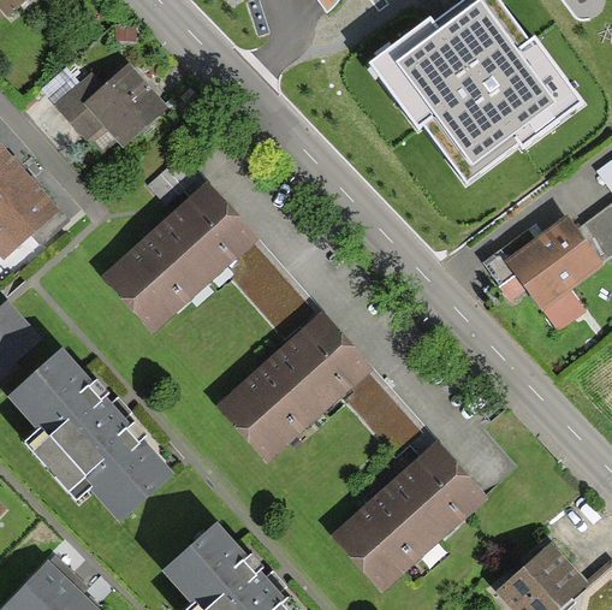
[(0,10),(6,17),(24,0),(0,0),(0,10)]
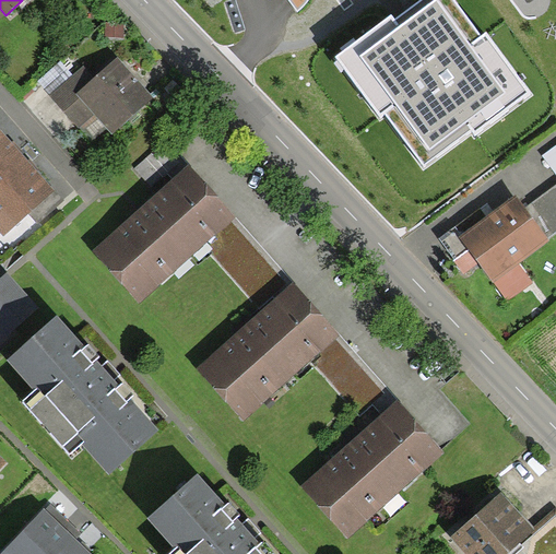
[(478,35),(452,0),(414,0),(391,18),(388,13),(335,51),(378,107),(381,104),(422,157),(471,121),(473,124),(522,86),(482,33),(478,35)]
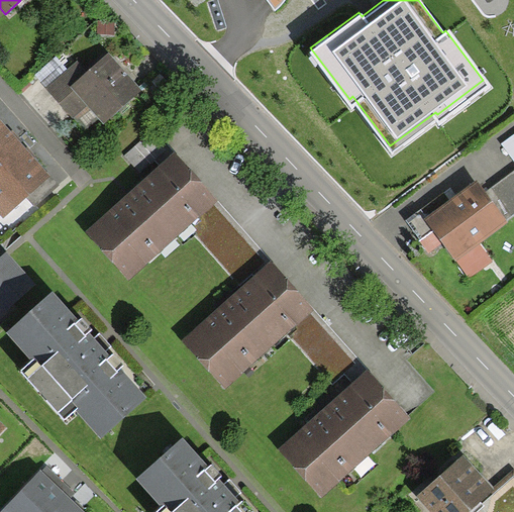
[(137,87),(106,52),(85,70),(75,58),(65,67),(54,54),(33,71),(70,112),(72,110),(82,122),(96,110),(103,117),(137,87)]
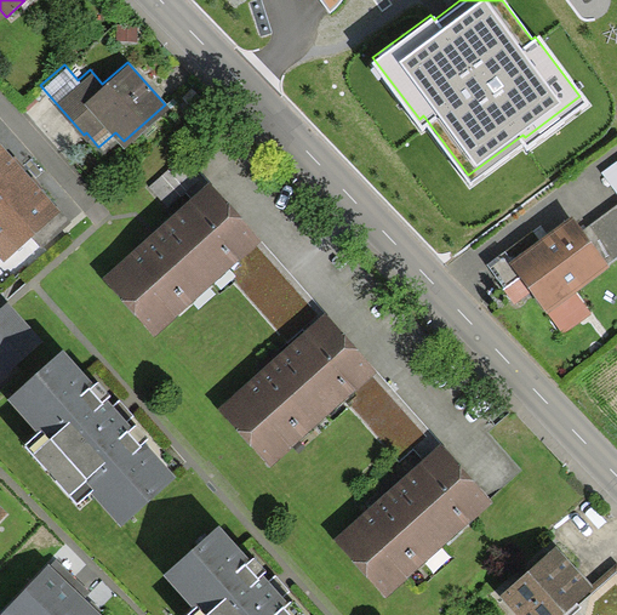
[(16,159),(0,141),(0,255),(3,257),(58,206),(33,177),(16,159)]
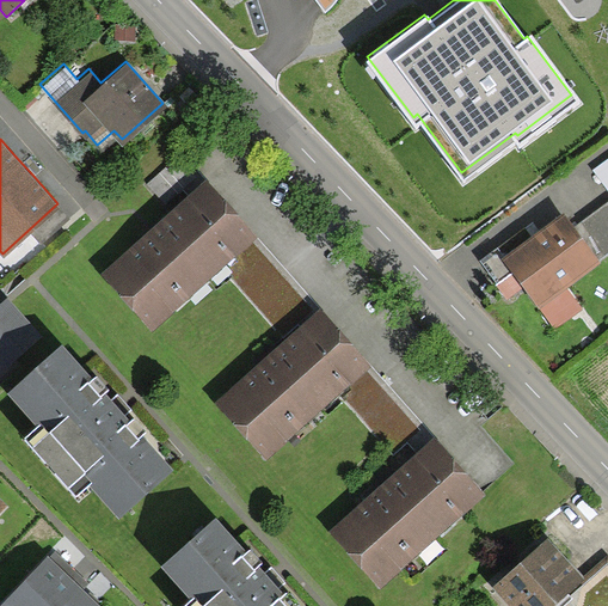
[(170,212),(203,182),(176,152),(142,181),(170,212)]
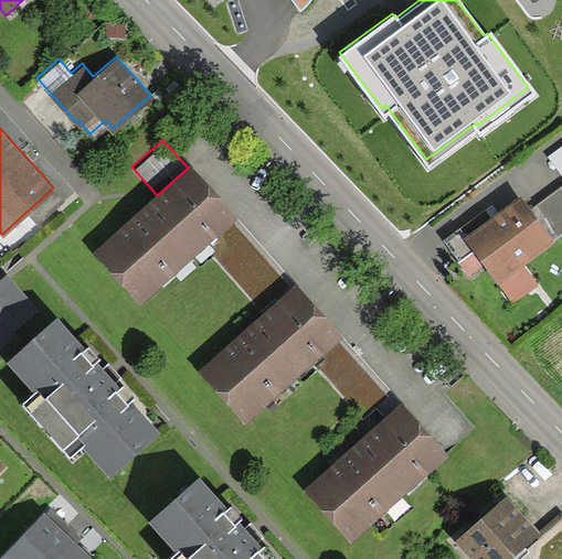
[(561,172),(561,147),(551,154),(561,172)]
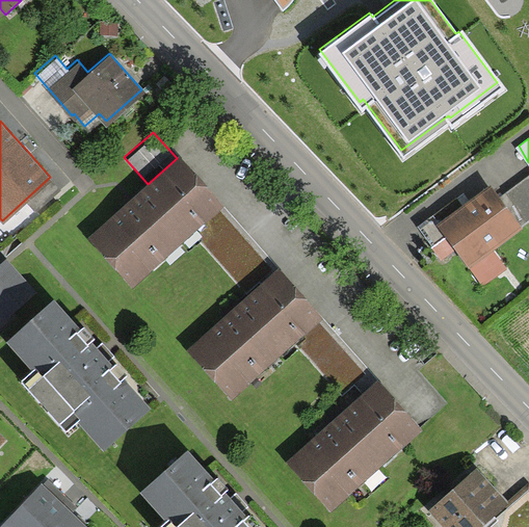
[(193,232),(243,288),(269,265),(218,208),(219,207),(177,158),(148,184),(134,196),(87,238),(131,287),(193,232)]
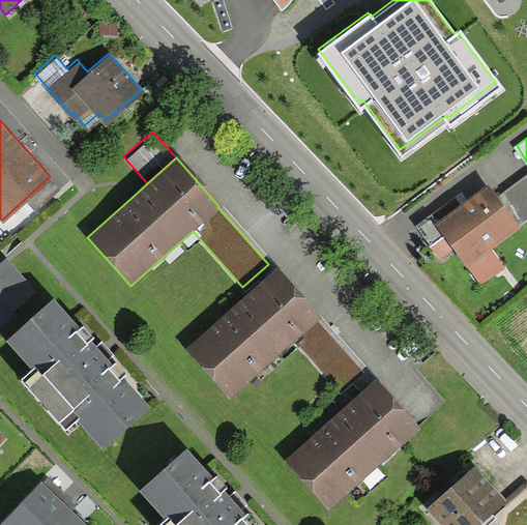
[(526,169),(493,195),(486,185),(469,198),(462,187),(412,224),(436,255),(449,245),(476,282),(500,264),(488,246),(515,226),(511,223),(526,210),(526,169)]
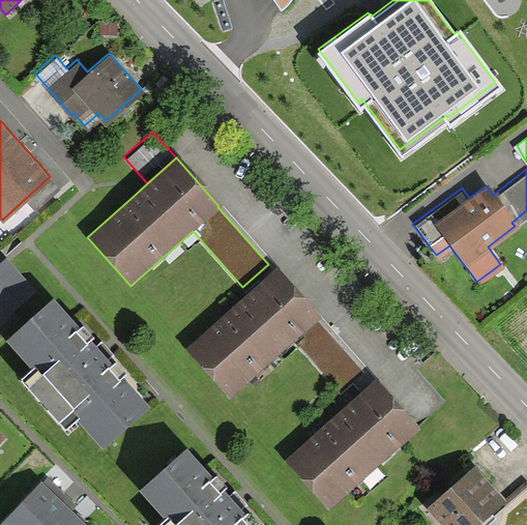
[(4,255),(0,258),(0,316),(32,288),(4,255)]
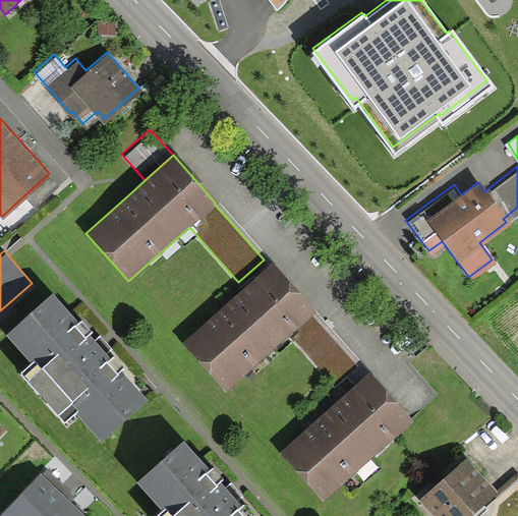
[(332,384),(355,363),(311,313),(313,312),(272,265),(229,302),(183,342),(225,390),(289,335),(332,384)]
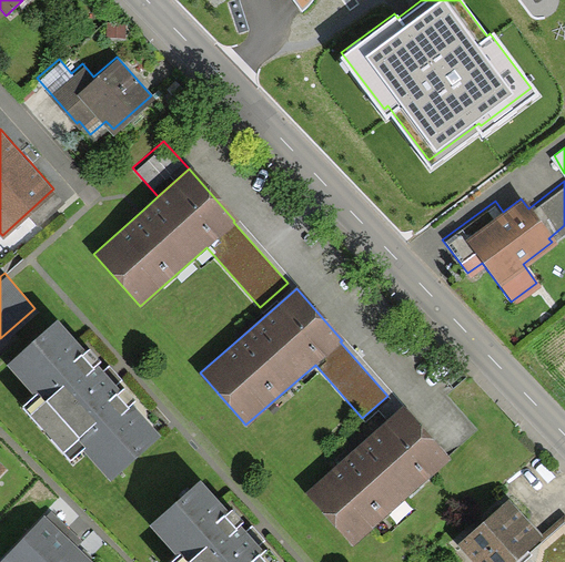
[(102,370),(58,319),(4,367),(32,398),(19,409),(69,465),(80,455),(109,487),(163,438),(102,370)]
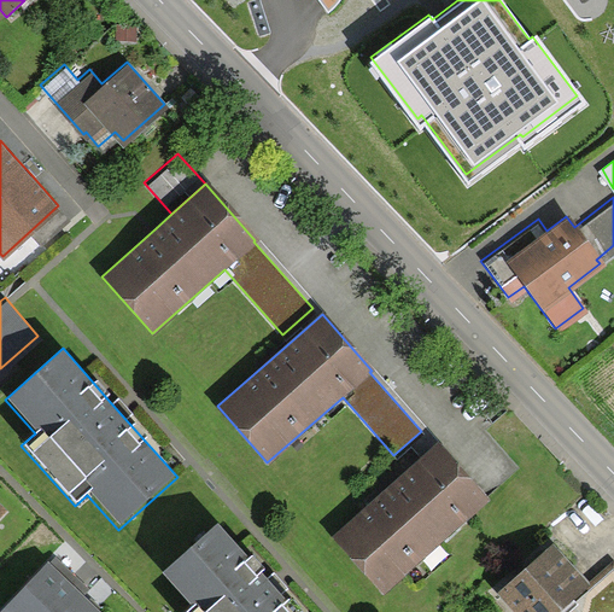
[(331,535),(381,594),(490,501),(439,442),(386,488),(331,535)]
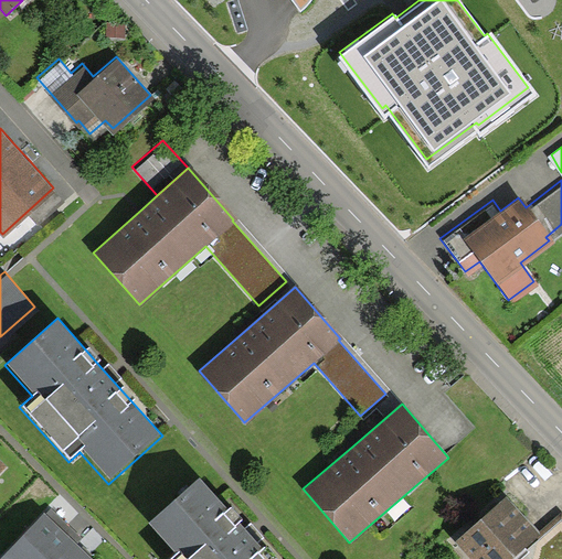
[(268,558),(243,529),(197,477),(144,524),(172,556),(168,558),(268,558)]
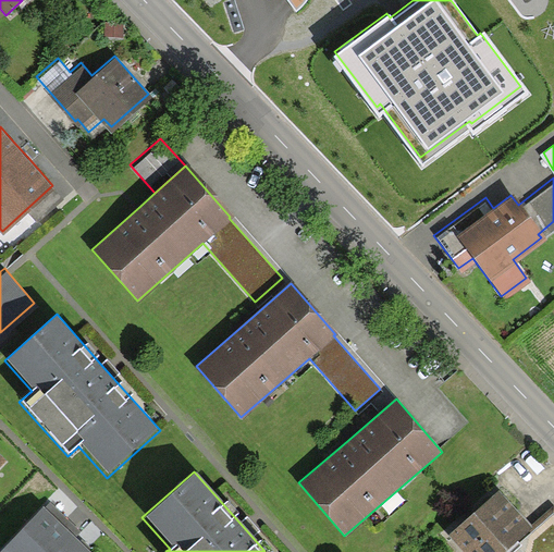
[(553,551),(553,504),(552,502),(526,523),(499,491),(469,515),(445,536),(459,551),(507,551),(518,542),(526,551),(553,551)]
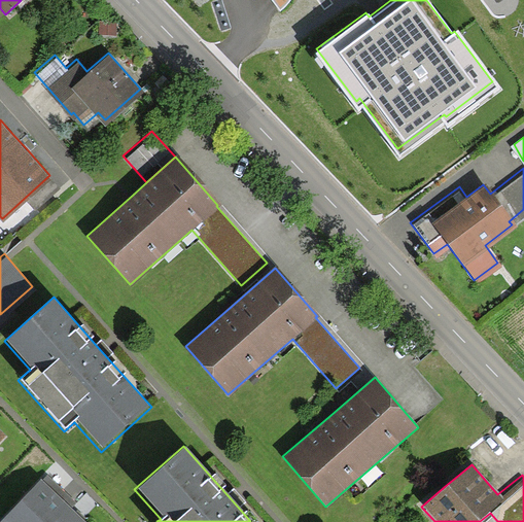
[(72,500),(44,473),(0,518),(0,521),(83,521),(75,513),(67,506),(72,500)]
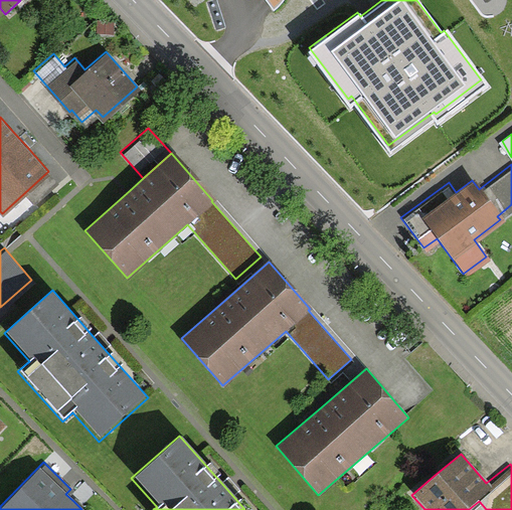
All buildings are outlined.
